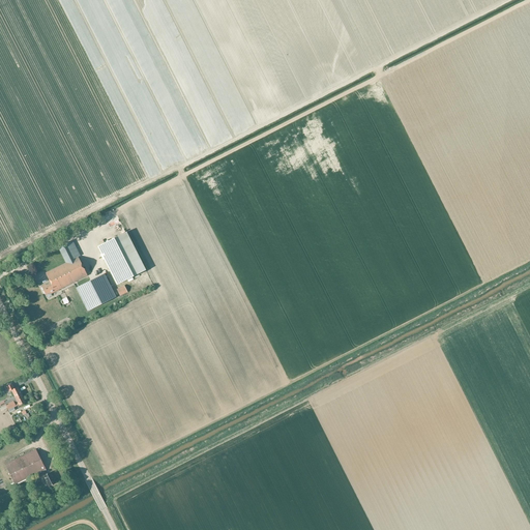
[(128,283),(133,281),(134,281),(131,277),(146,271),(126,233),(97,247),(117,286),(127,281),(128,283)]
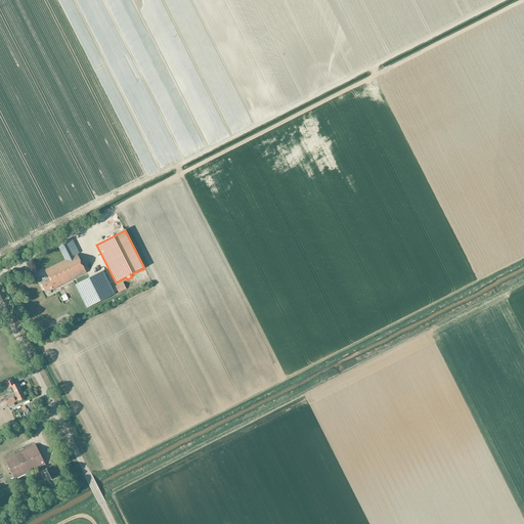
[(66,261),(46,270),(50,279),(42,284),(46,292),(50,290),(50,291),(86,273),(77,254),(79,253),(72,238),(57,245),(66,261)]
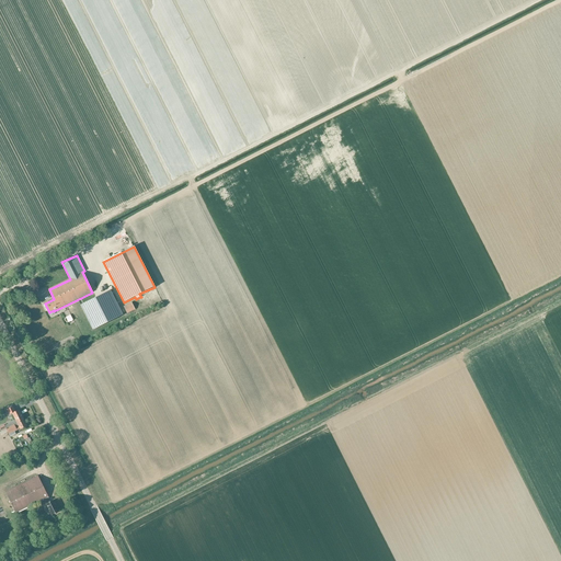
[(81,305),(93,329),(122,316),(110,290),(81,305)]
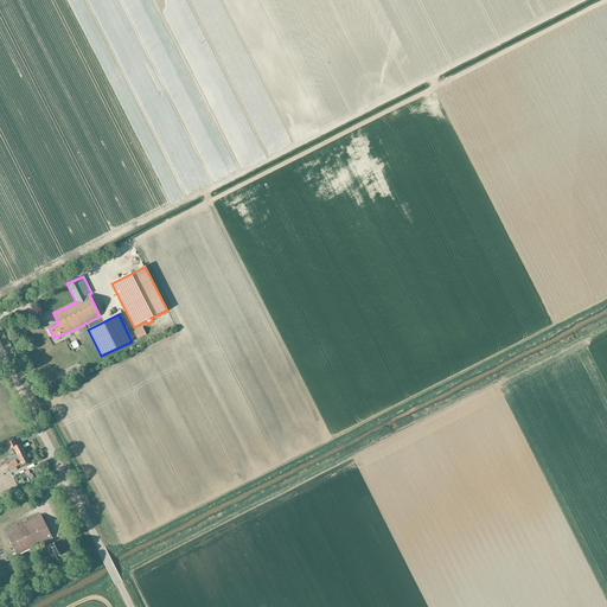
[(134,331),(138,339),(146,336),(142,327),(134,331)]
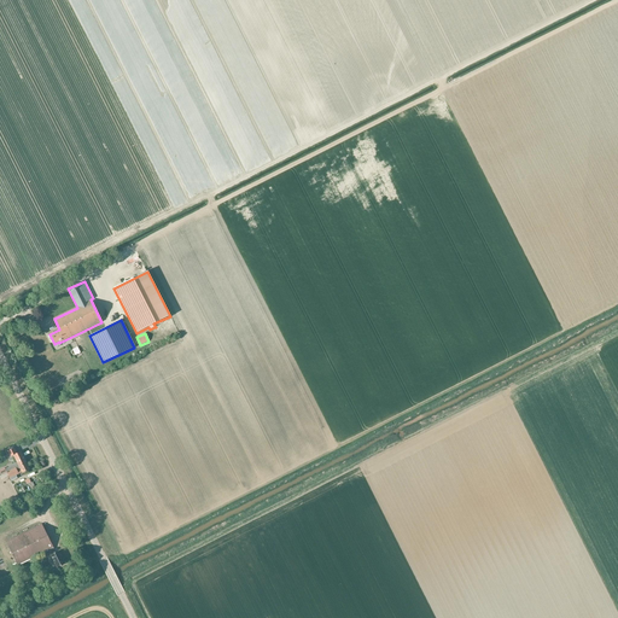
[(17,464),(5,470),(7,474),(27,465),(22,453),(17,455),(15,449),(9,453),(10,456),(13,455),(15,458),(16,460),(15,460),(17,464)]
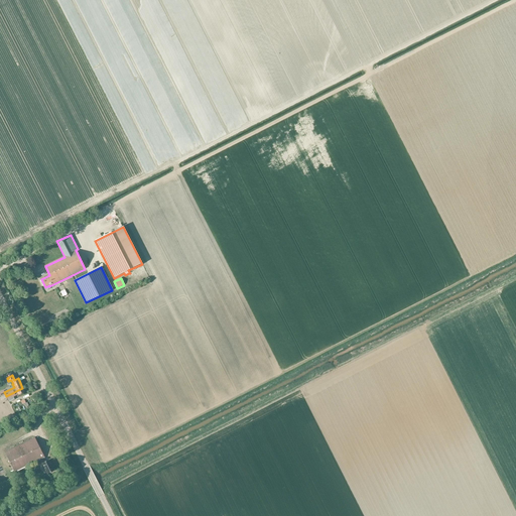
[(22,388),(6,396),(8,399),(9,402),(14,399),(13,397),(18,395),(24,392),(22,388)]
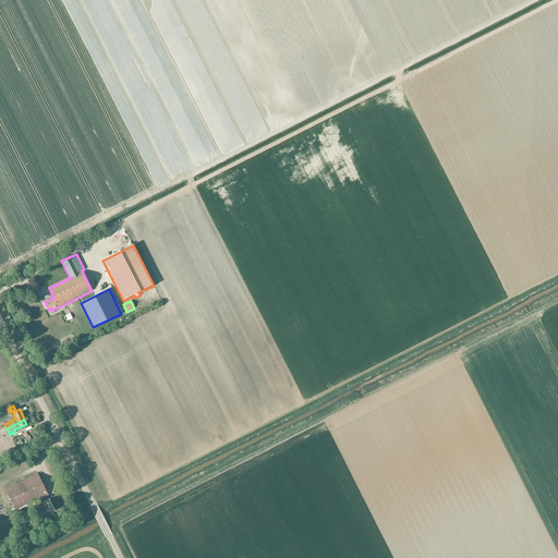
[(52,497),(50,498),(37,473),(5,489),(16,511),(45,497),(46,500),(51,513),(58,509),(52,497)]
